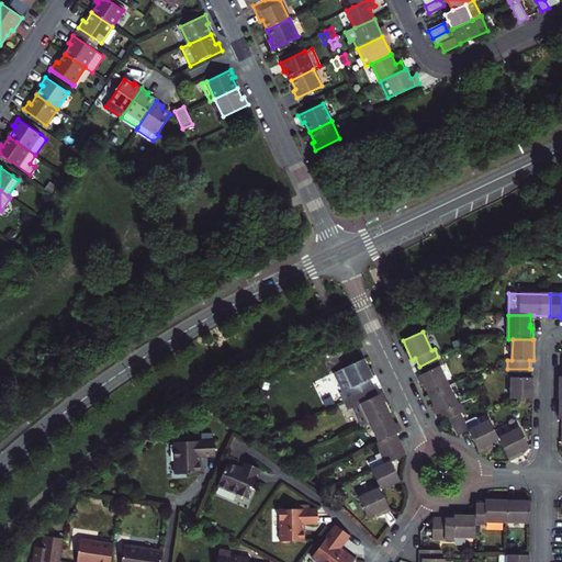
[(429,395),(449,385),(439,367),(442,366),(438,357),(419,367),(423,374),(419,375),(429,395)]
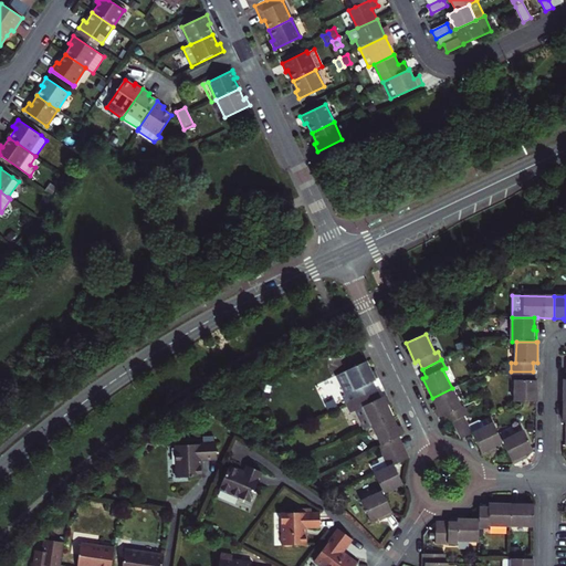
[(366,362),(346,371),(356,390),(353,391),(357,399),(376,390),(373,383),(375,381),(366,362)]
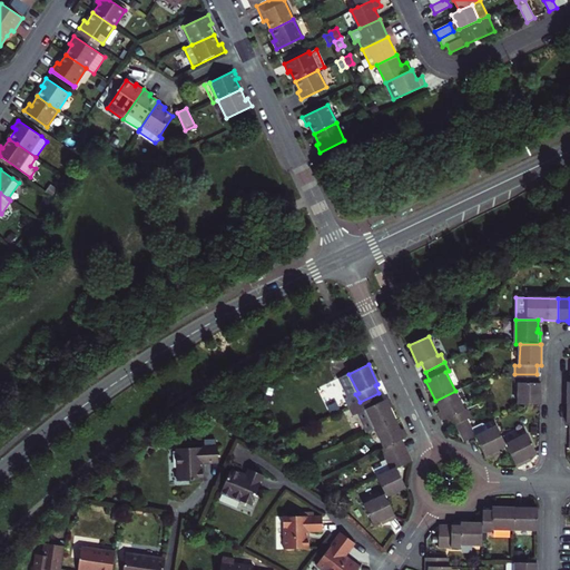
[(540,405),(540,383),(537,383),(537,374),(514,374),(514,383),(519,383),(519,404),(540,405)]
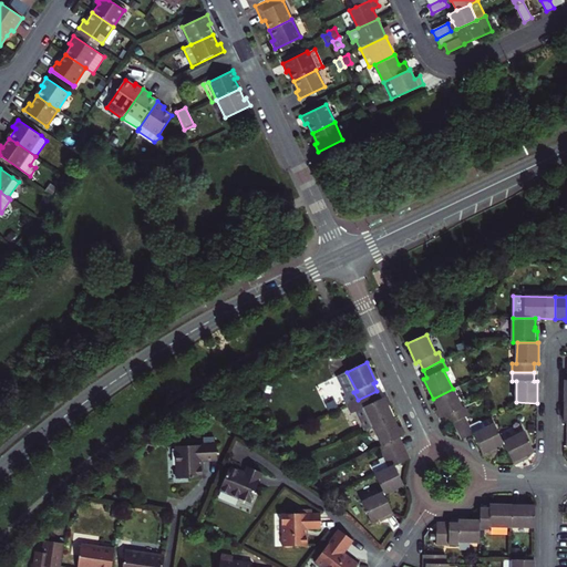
[(453,389),(433,399),(442,419),(445,416),(449,424),(453,422),(464,418),(468,415),(464,408),(462,409),(453,389)]
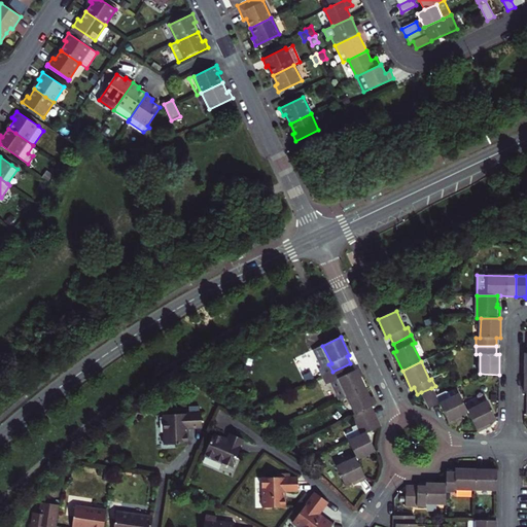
[(350,363),(332,372),(336,380),(339,379),(347,396),(365,388),(356,370),(354,372),(350,363)]
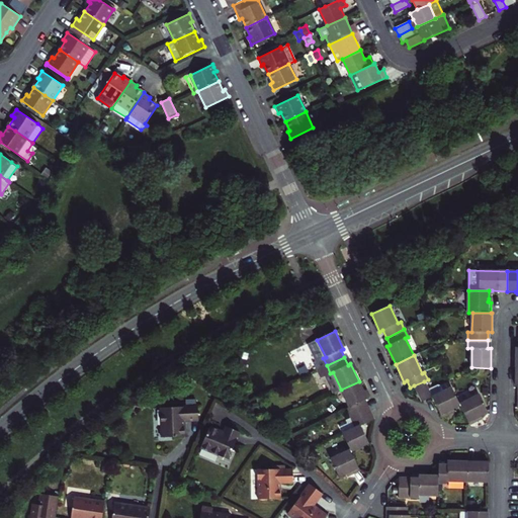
[(351,418),(369,410),(364,401),(367,400),(359,381),(341,390),(349,407),(347,409),(351,418)]
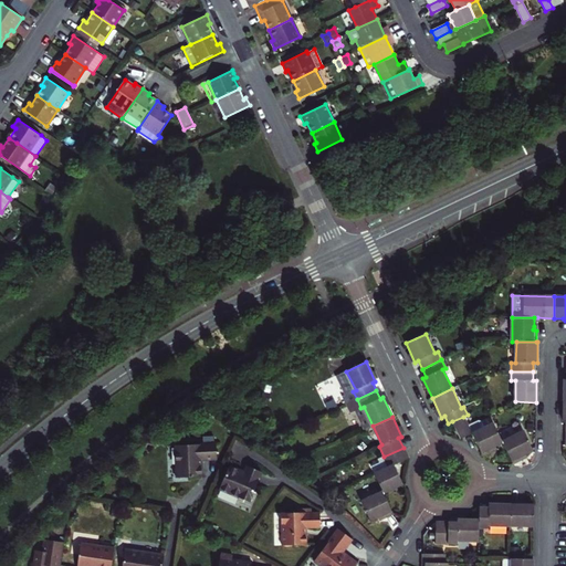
[(472,433),(463,417),(452,421),(460,439),(472,433)]
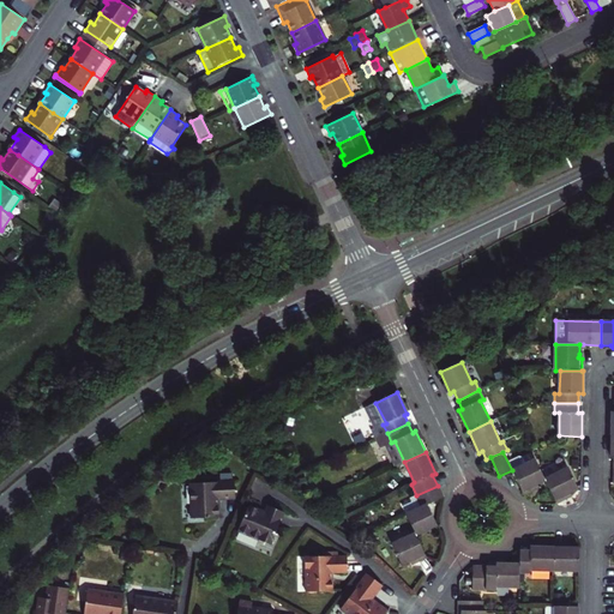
[(546,480),(536,459),(512,470),(524,495),(535,489),(534,487),(537,485),(546,481),(546,480)]
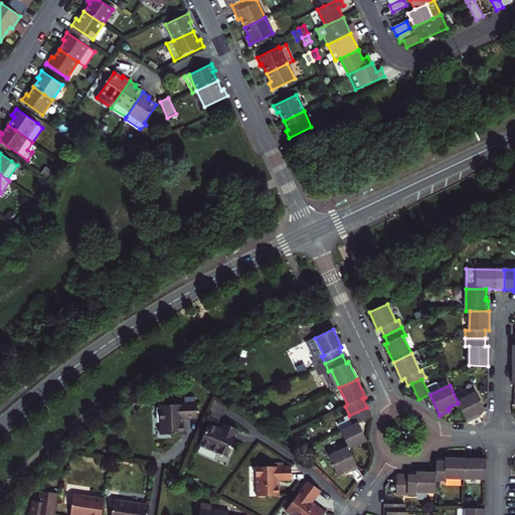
[(458,402),(458,403),(467,422),(477,417),(476,415),(479,414),(485,410),(477,392),(458,402)]
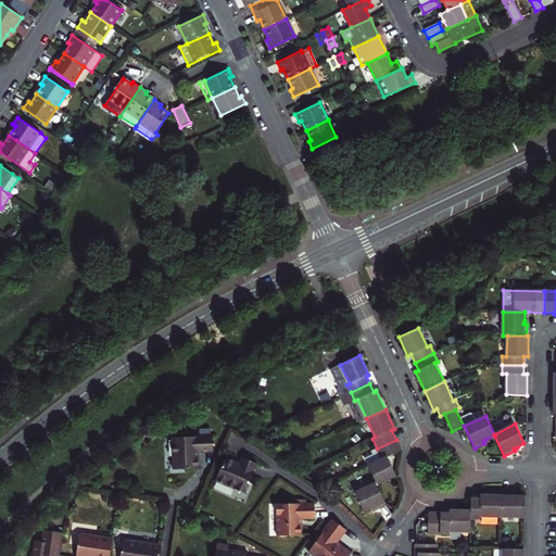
[(212,452),(212,437),(173,438),(174,470),(186,469),(198,469),(198,453),(212,452)]
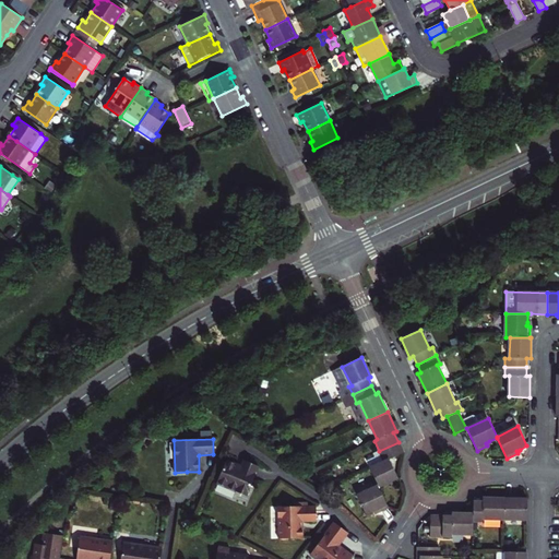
[(378,486),(379,487),(399,478),(389,459),(403,452),(399,442),(379,451),(384,461),(369,468),(378,486)]
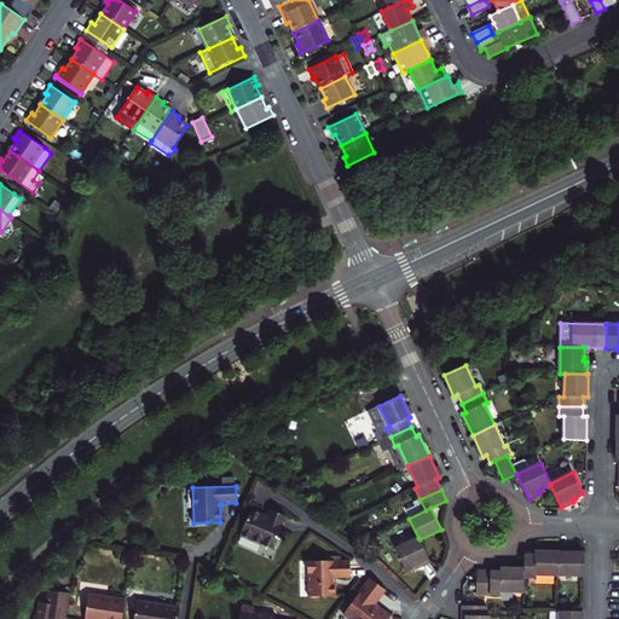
[(271,548),(285,515),(270,509),(266,518),(264,516),(260,515),(261,513),(250,508),(239,536),(271,548)]
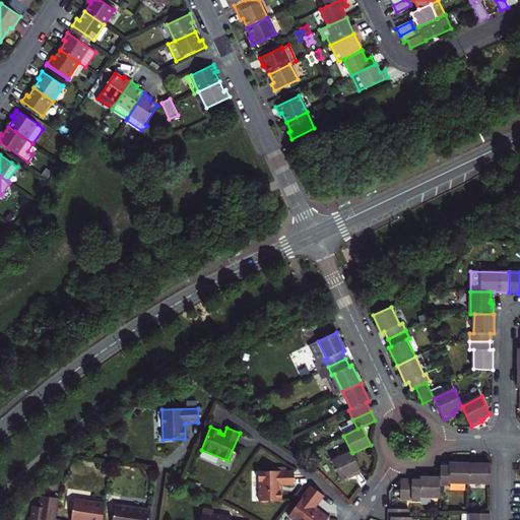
[(352,453),(351,452),(332,461),(340,478),(347,475),(349,474),(351,477),(361,472),(352,453)]
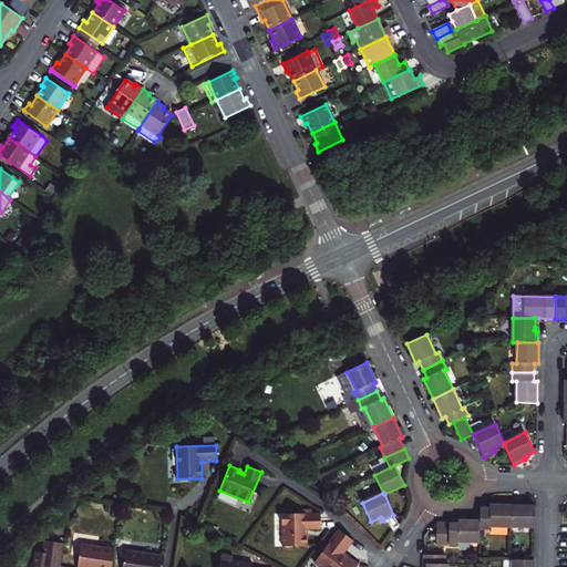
[(511,505),(511,527),(535,527),(535,506),(526,506),(523,506),(523,503),(511,503),(511,505)]
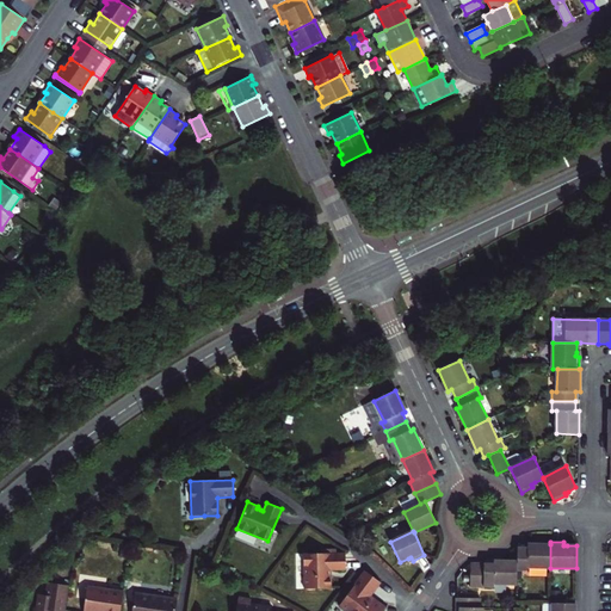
[(526,568),(550,568),(550,544),(528,544),(528,548),(517,548),(517,562),(517,571),(526,571),(526,568)]
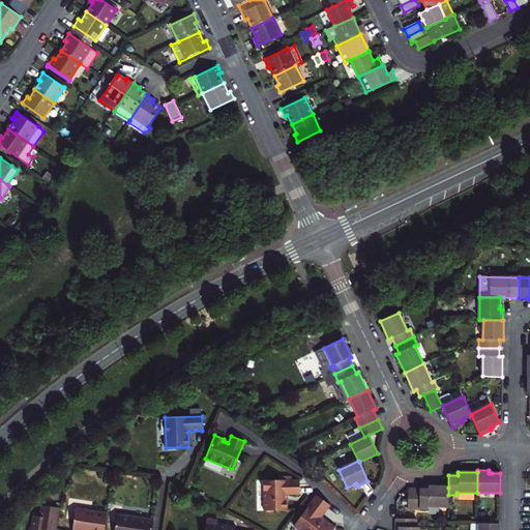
[(299,480),(262,480),(262,511),(289,510),(289,499),(286,499),(286,497),(285,495),(299,494),(299,480)]
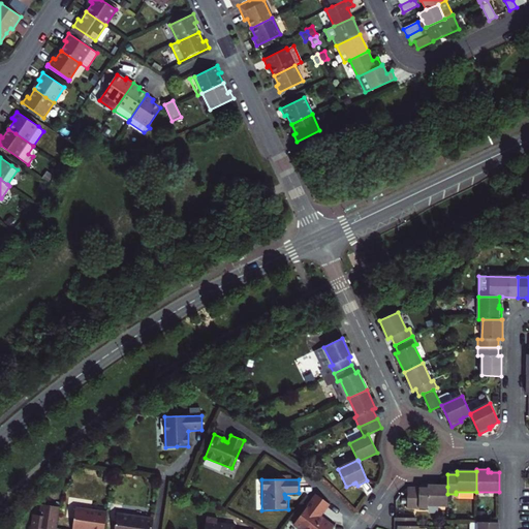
[(427,506),(447,506),(447,494),(447,487),(427,486),(427,489),(418,489),(418,508),(427,509),(427,506)]
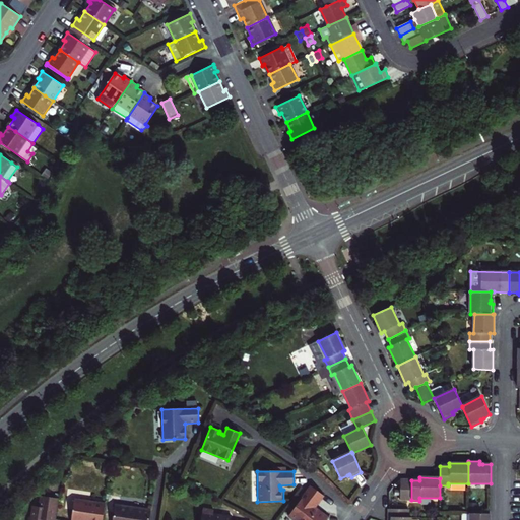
[(322,497),(308,488),(288,517),(293,519),(327,519),(329,517),(323,512),(316,507),(322,497)]
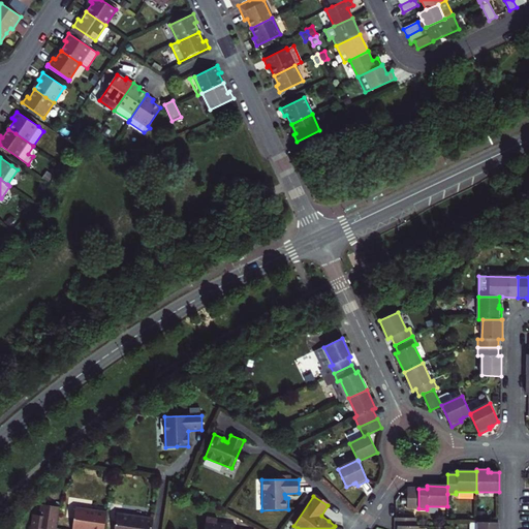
[(57,524),(60,499),(44,497),(39,501),(37,509),(33,508),(30,528),(43,528),(44,522),(49,523),(57,524)]
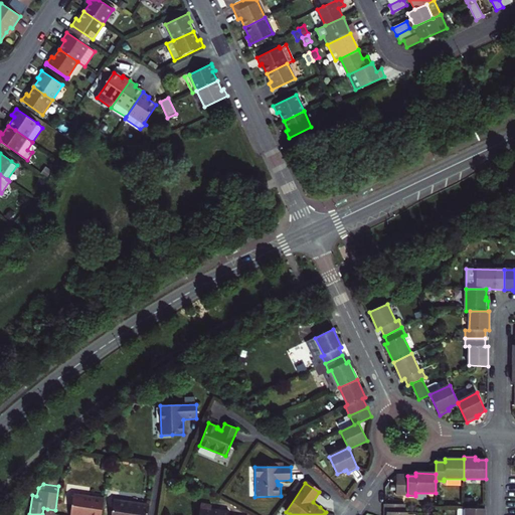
[(89,514),(101,514),(105,492),(74,488),(71,510),(82,512),(88,513),(88,514),(89,514)]
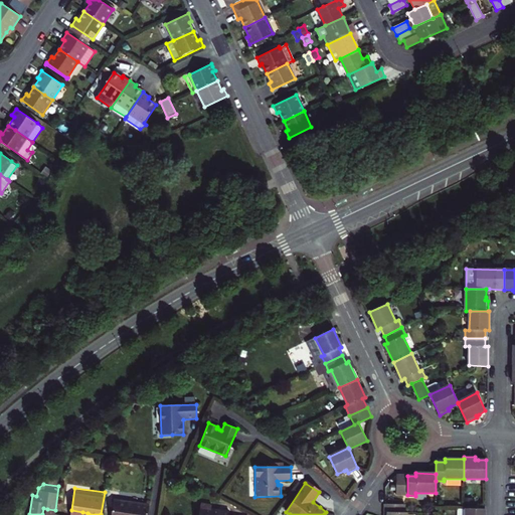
[(148,514),(151,497),(115,492),(112,514),(148,514)]
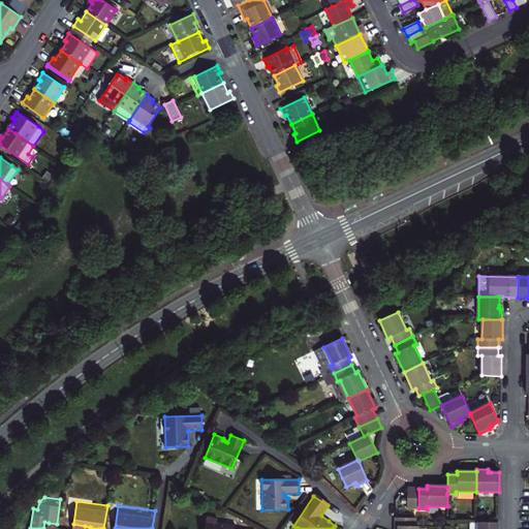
[(221,509),(211,508),(208,528),(258,528),(260,525),(239,522),(240,517),(220,514),(221,509)]
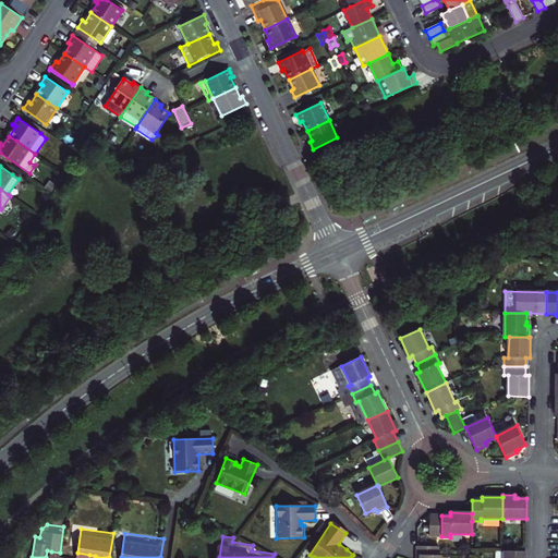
[(440,557),(441,555),(438,555),(438,547),(416,546),(416,556),(420,556),(420,557),(440,557)]
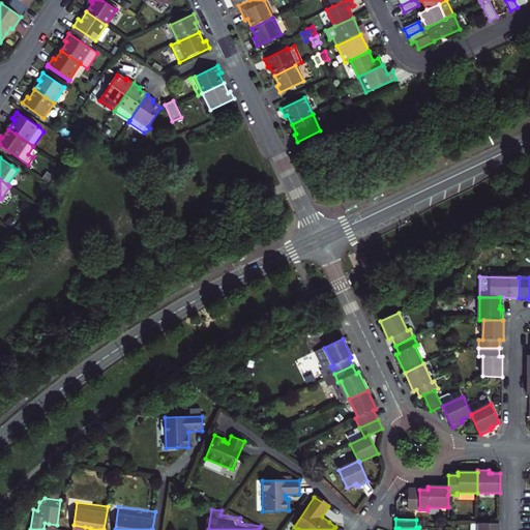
All buildings are outlined.
